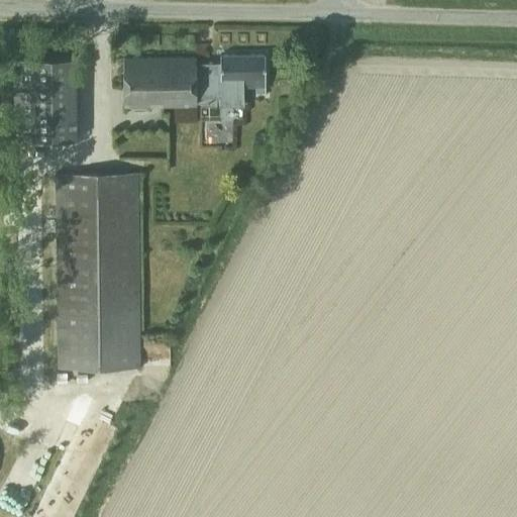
[(243,85),(265,85),(264,54),(219,55),(219,63),(195,63),(195,57),(122,57),(122,106),(196,105),(195,96),(219,96),(219,105),(243,105),(243,85)]
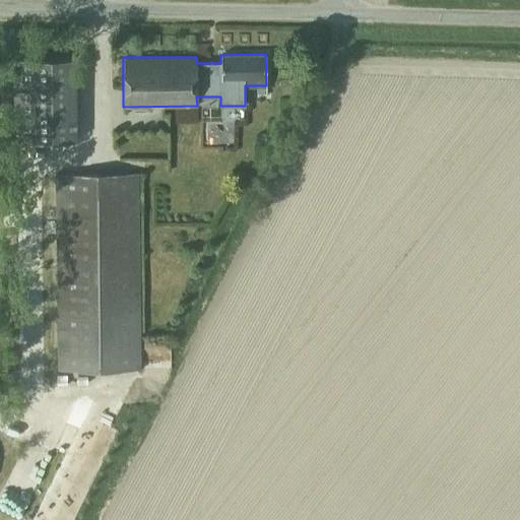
[(13,141),(75,140),(74,57),(12,58),(13,141)]
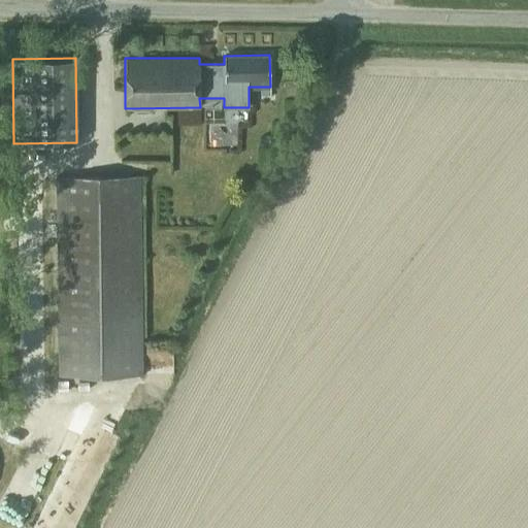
[(216,144),(243,136),(236,110),(208,118),(216,144)]
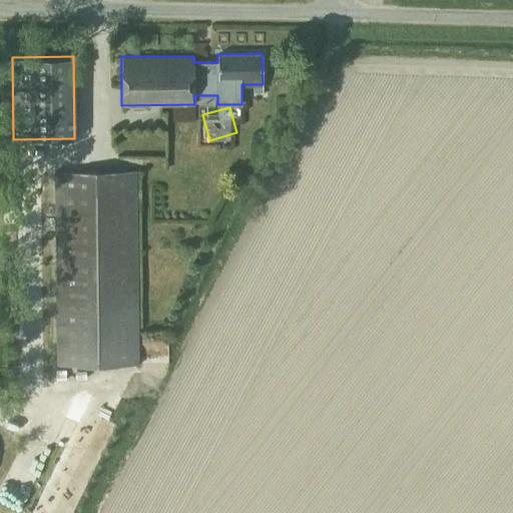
[(57,366),(137,364),(135,170),(54,171),(57,366)]
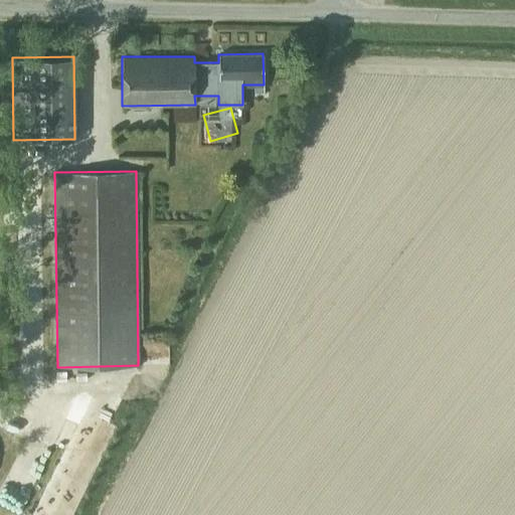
[(143,362),(171,361),(171,333),(142,333),(143,362)]
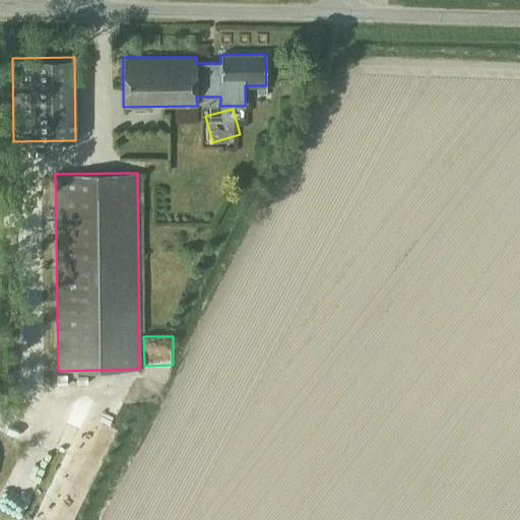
All buildings are outlined.
